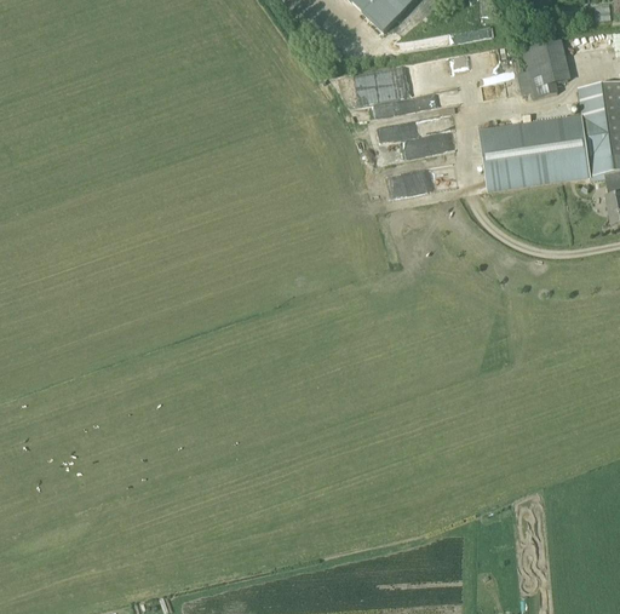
[(352,0),(384,29),(411,0),(352,0)]
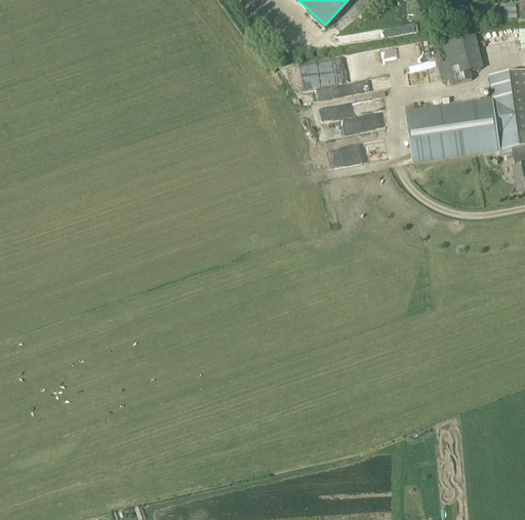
[(492,4),(477,6),(478,15),(493,12),(492,4)]
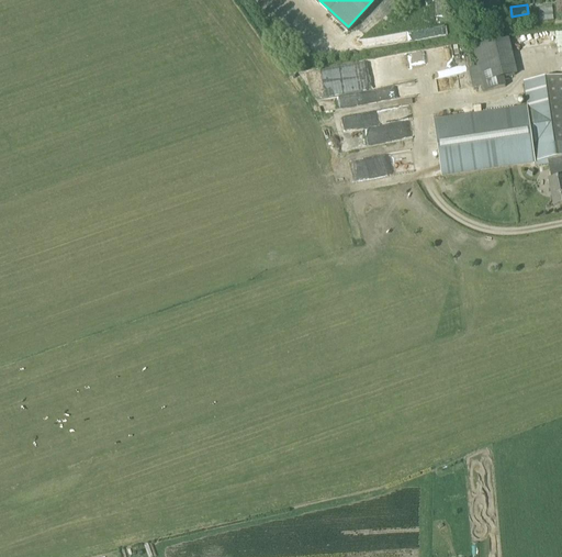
[(478,62),(481,81),(482,86),(505,81),(504,74),(518,70),(510,35),(473,43),(478,62)]
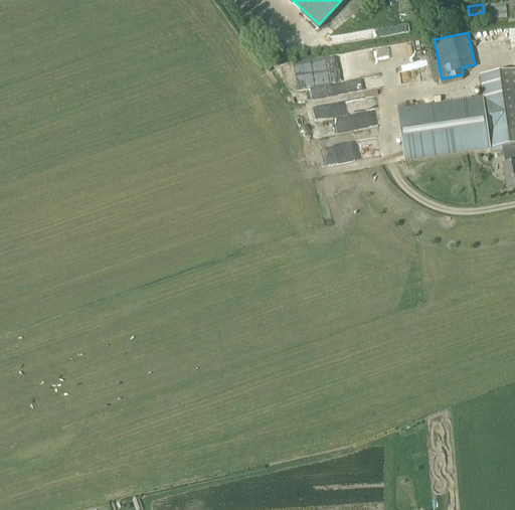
[(508,184),(514,183),(514,182),(514,64),(480,70),(484,95),(490,144),(502,142),(505,159),(503,160),(508,184)]
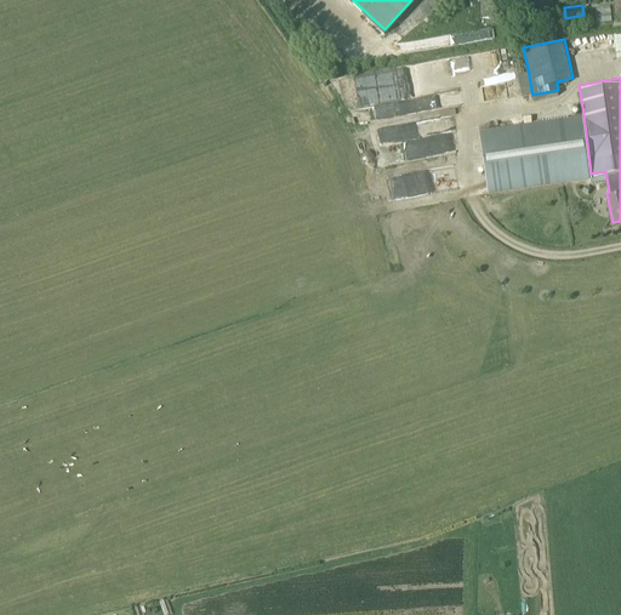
[(560,177),(591,174),(584,114),(479,130),(488,188),(560,177)]
